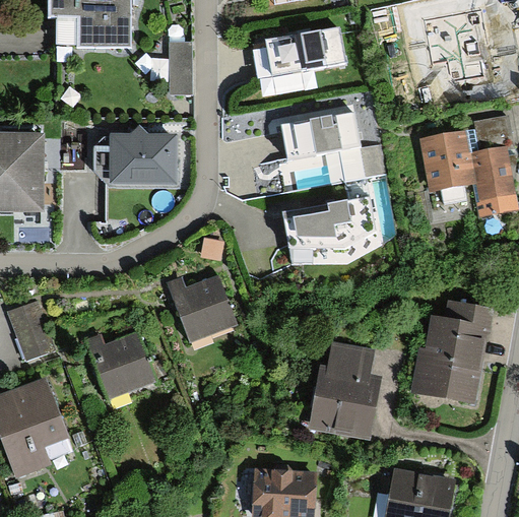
[(45,0),(46,18),(78,18),(78,46),(129,47),(129,0),(45,0)]
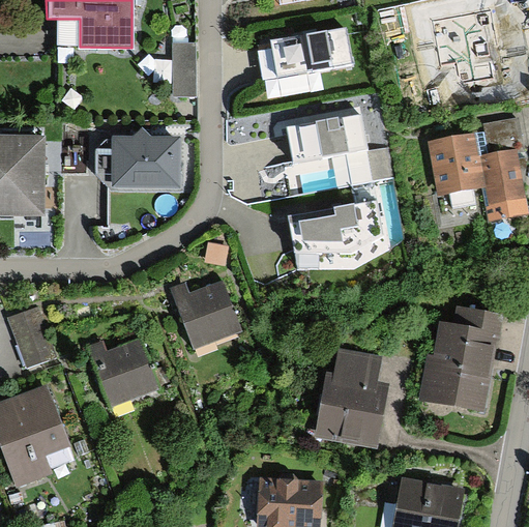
[(441,88),(528,71),(516,0),(495,0),(427,12),(441,88)]
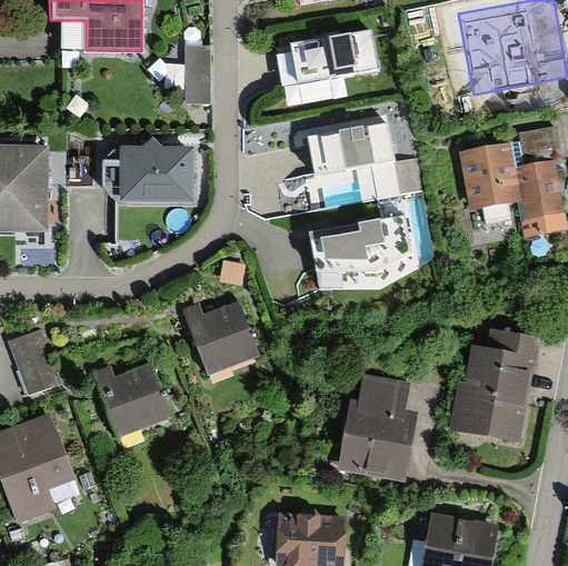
[(370,32),(291,46),(298,83),(377,70),(370,32)]
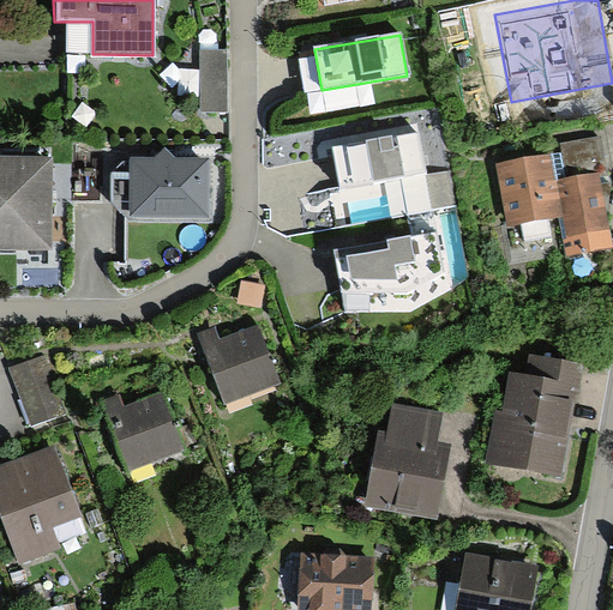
[(200,112),(227,110),(226,47),(199,48),(200,112)]
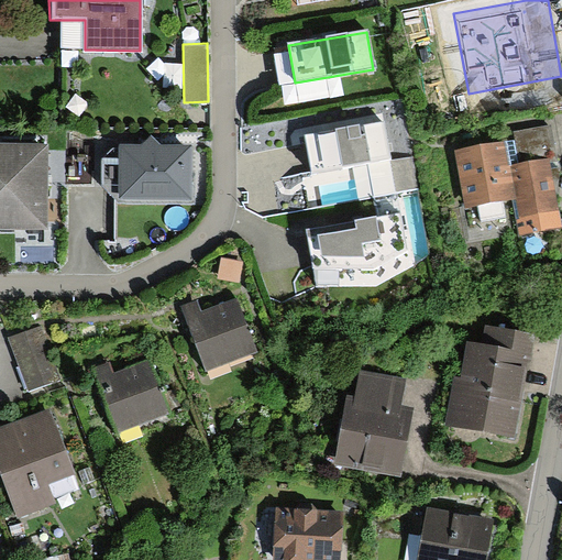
[(514,130),(519,161),(549,155),(550,160),(560,158),(552,122),(514,130)]
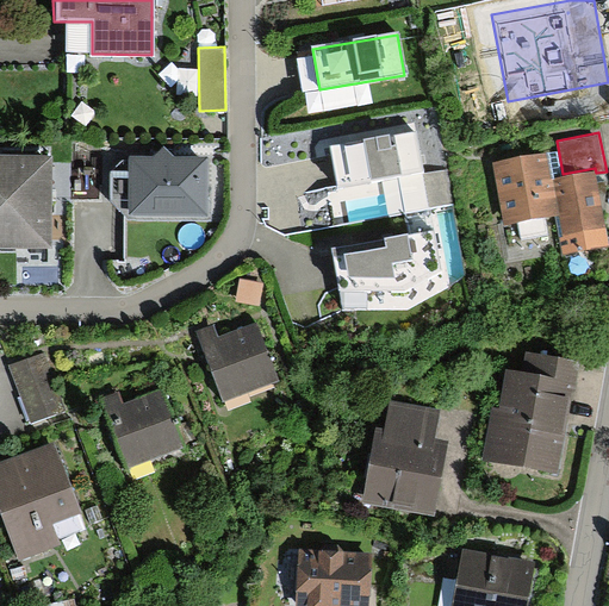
[(397,136),(330,148),(337,186),(422,170),(415,133),(397,136)]
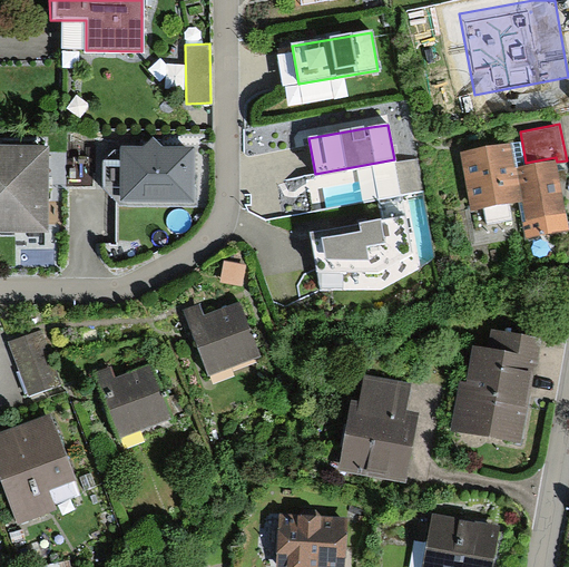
[(120,149),(120,206),(196,206),(196,150),(162,150),(153,140),(141,150),(120,149)]
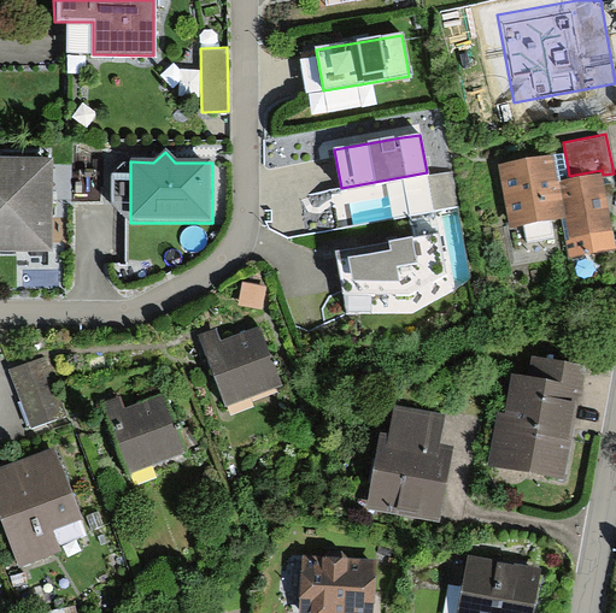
[(551,152),(499,161),(511,223),(524,220),(528,240),(553,234),(550,217),(561,214),(565,213),(559,178),(557,180),(555,170),(551,152)]
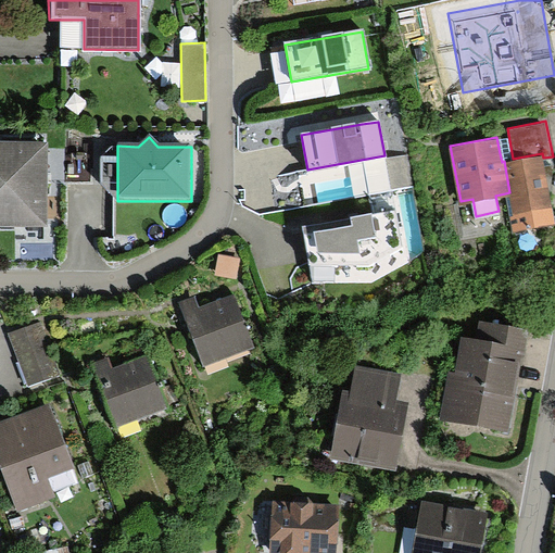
[(47,143),(0,142),(0,226),(47,227),(47,143)]
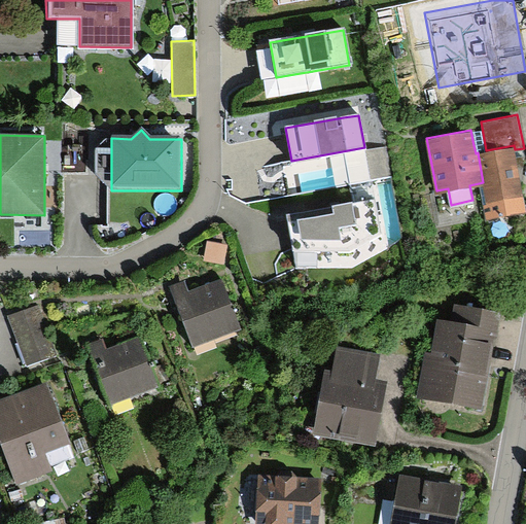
[(486,150),(478,152),(483,182),(479,183),(485,217),(525,210),(515,149),(514,145),(486,150)]
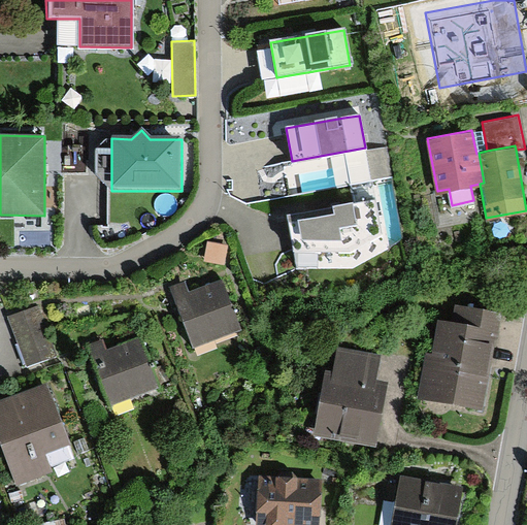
[(335,207),(287,217),(292,251),(350,253),(381,233),(373,199),(335,207)]
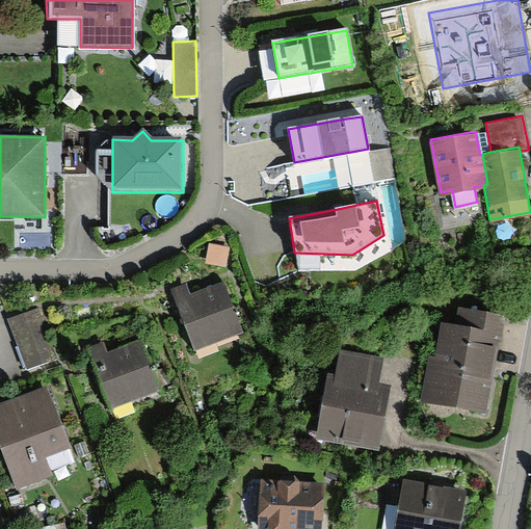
[(230,244),(208,241),(205,263),(227,266),(230,244)]
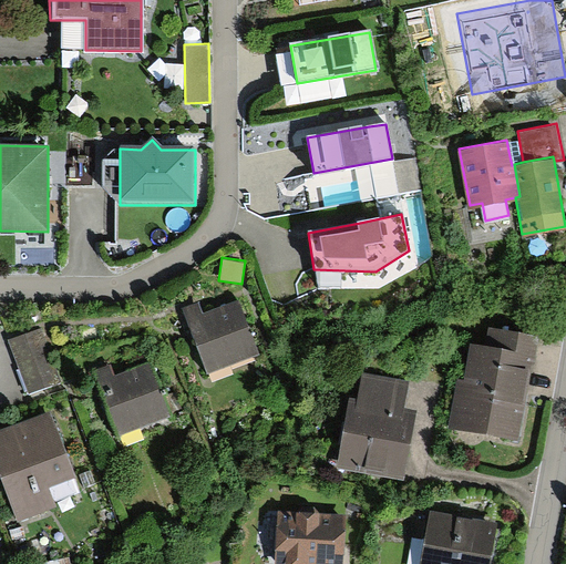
[(179,307),(207,375),(259,355),(237,299),(203,313),(197,300),(179,307)]
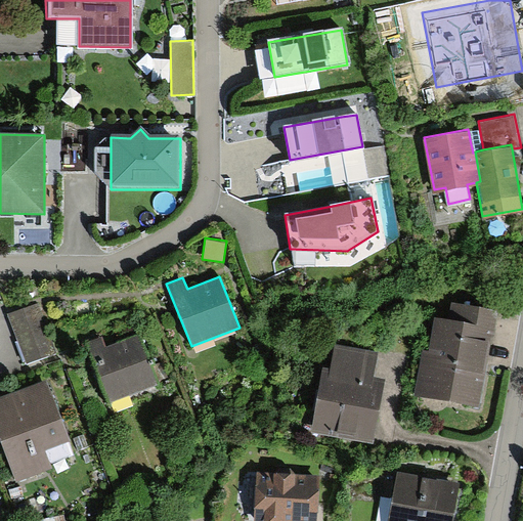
[(25,362),(56,349),(37,300),(5,313),(25,362)]
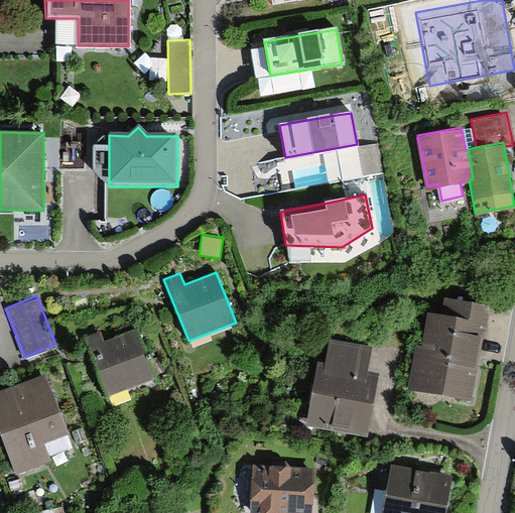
[(405,389),(472,400),(481,350),(484,333),(486,333),(491,303),(441,295),(438,314),(426,312),(420,349),(413,348),(405,389)]
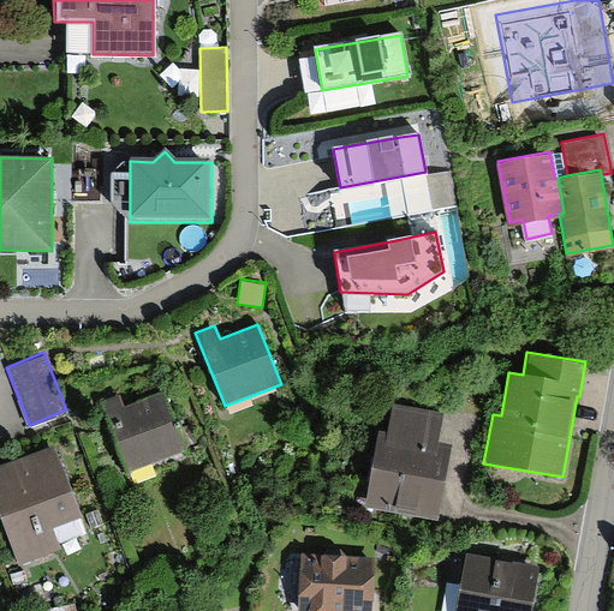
[(99,401),(125,474),(185,453),(162,391),(125,405),(121,393),(99,401)]
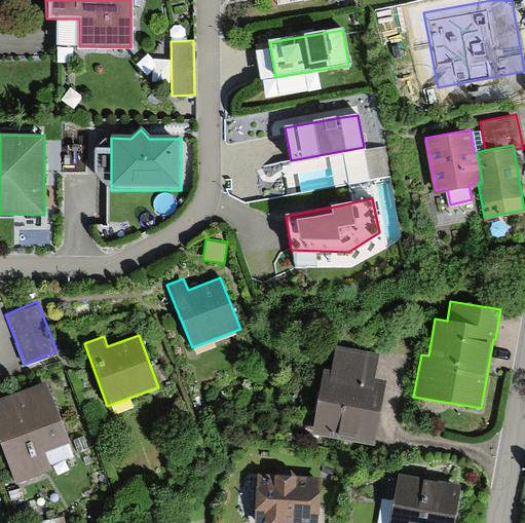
[(310,430),(373,442),(381,401),(385,379),(375,377),(380,352),(335,343),(330,366),(324,365),(310,430)]
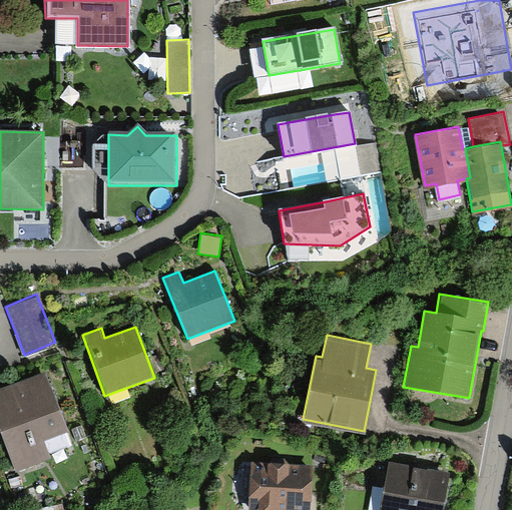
[(0,432),(15,470),(50,456),(44,441),(67,433),(44,373),(1,390),(0,387),(0,432)]
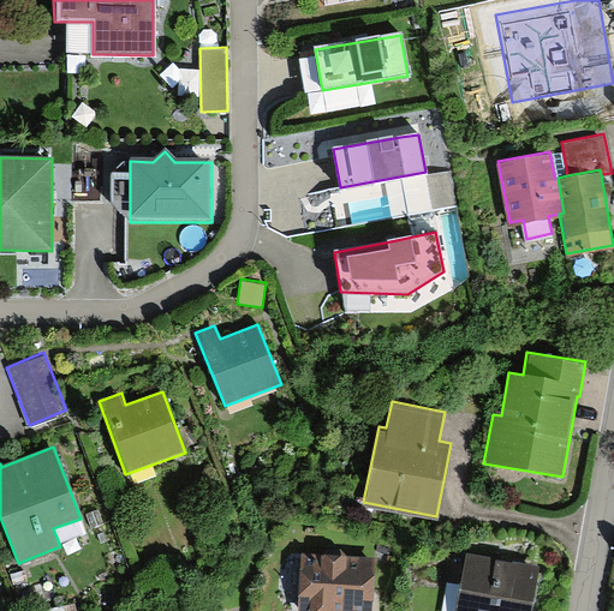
[(374,553),(346,553),(341,546),(325,546),(320,550),(300,550),(298,609),(308,610),(309,610),(370,610),(371,589),(374,553)]
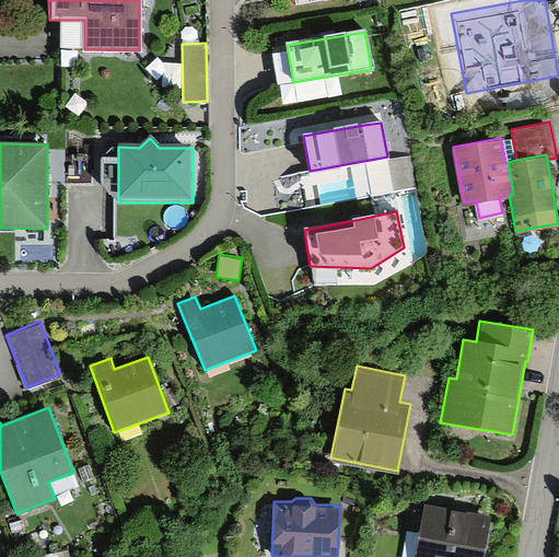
[(484,556),(492,513),(424,501),(414,556),(484,556)]
